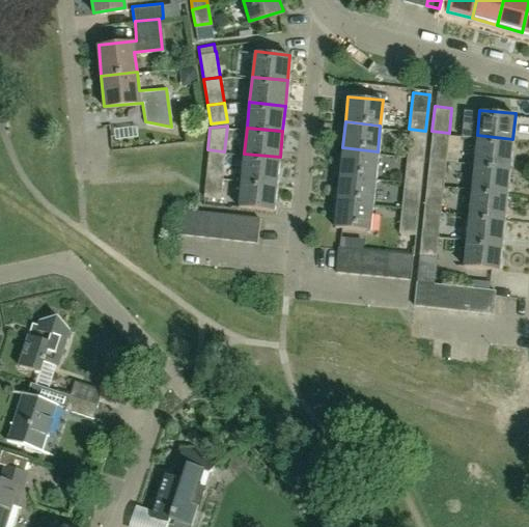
[(422,157),(425,131),(409,129),(406,155),(422,157)]
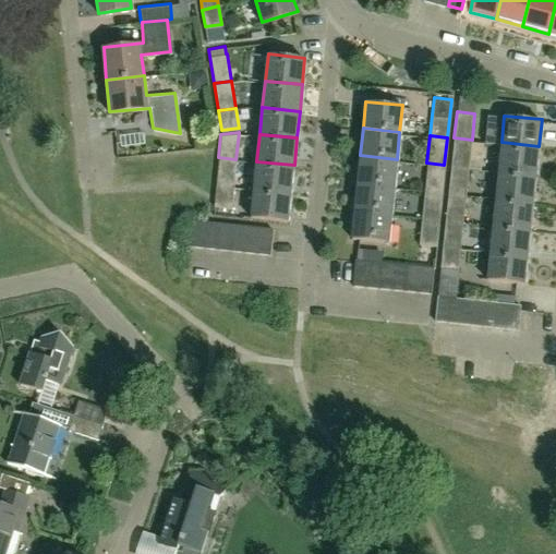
[(469,166),(472,140),(454,137),(450,165),(469,166)]
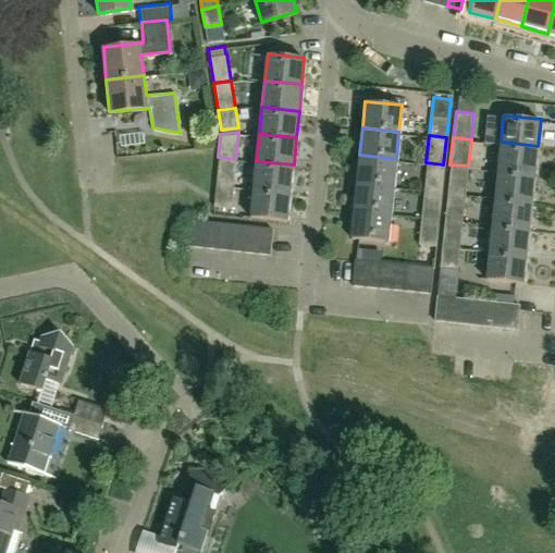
[(535,173),(538,146),(501,142),(497,169),(535,173)]
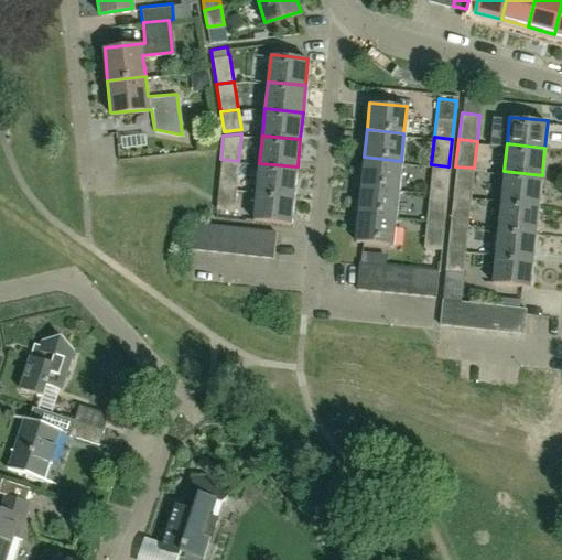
[(398,189),(401,161),(364,157),(361,184),(398,189)]
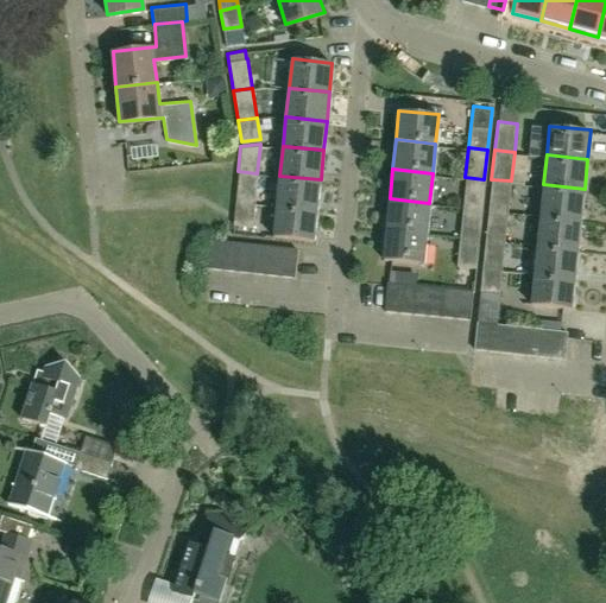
[(254,203),(257,173),(238,171),(235,201),(254,203)]
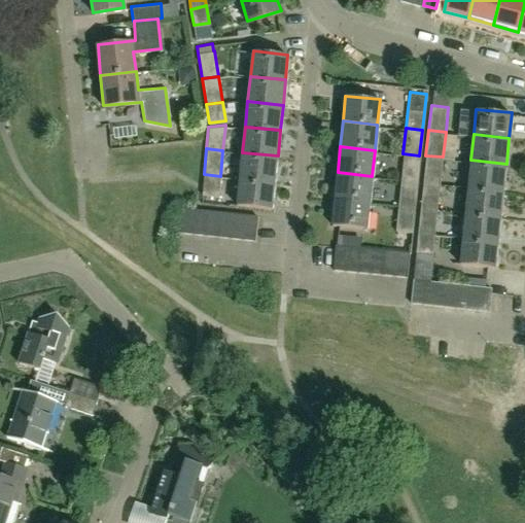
[(275,181),(278,155),(242,152),(240,177),(275,181)]
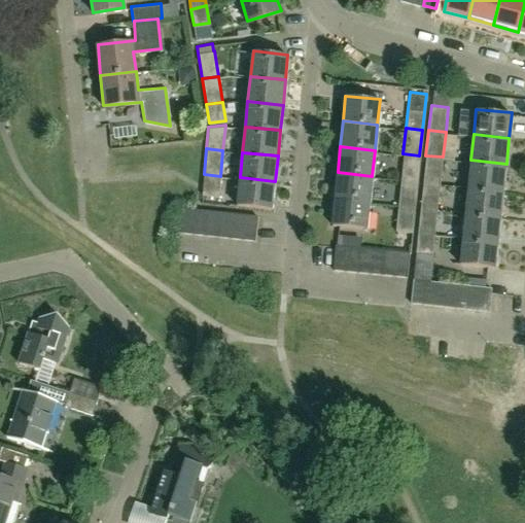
[(417,181),(419,155),(403,153),(400,179),(417,181)]
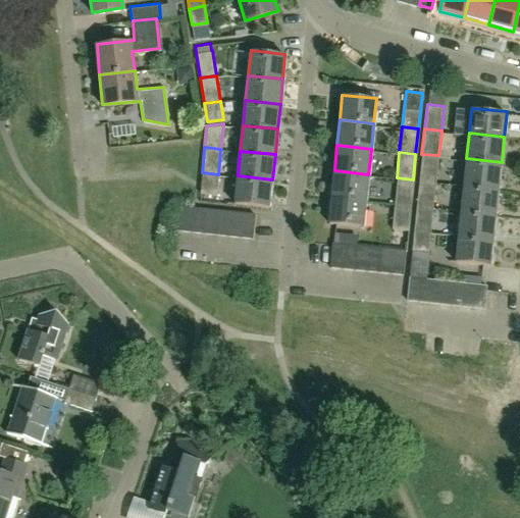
[(435,180),(438,155),(421,154),(419,178),(435,180)]
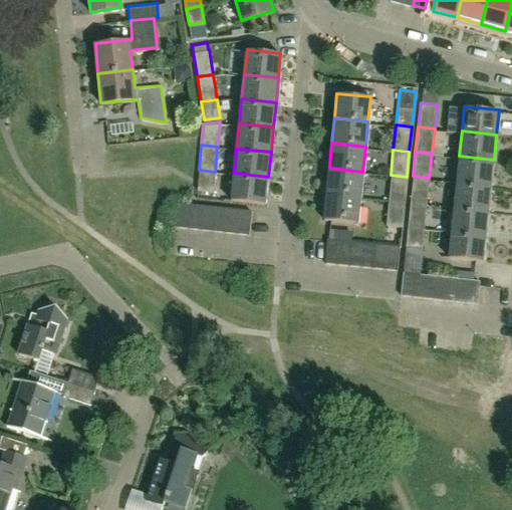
[(491,184),(494,160),(459,156),(457,181),(491,184)]
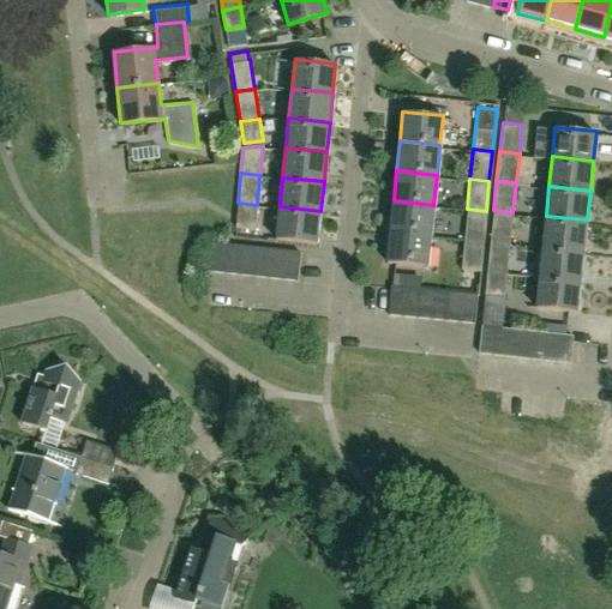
[(430,235),(433,205),(394,200),(390,230),(430,235)]
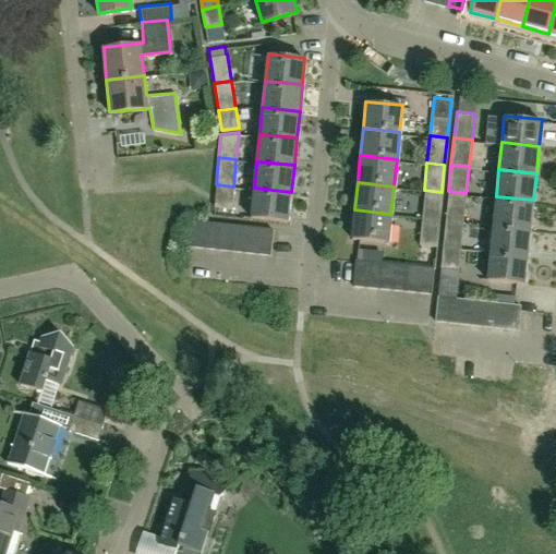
[(231,206),(233,187),(216,184),(214,204),(231,206)]
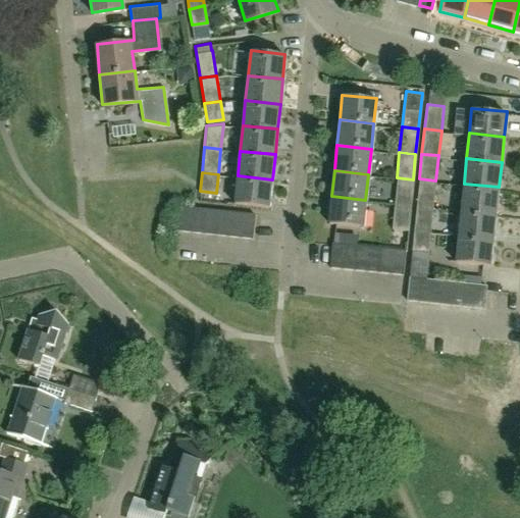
[(270,205),(272,179),(238,175),(235,201),(270,205)]
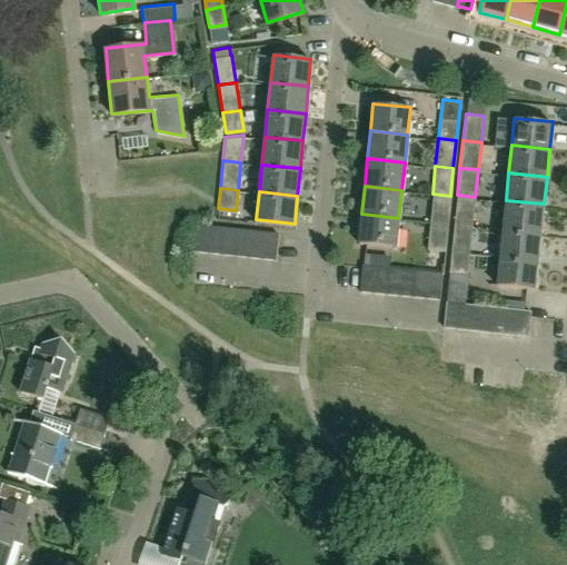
[(447,224),(450,196),(433,194),(429,221),(447,224)]
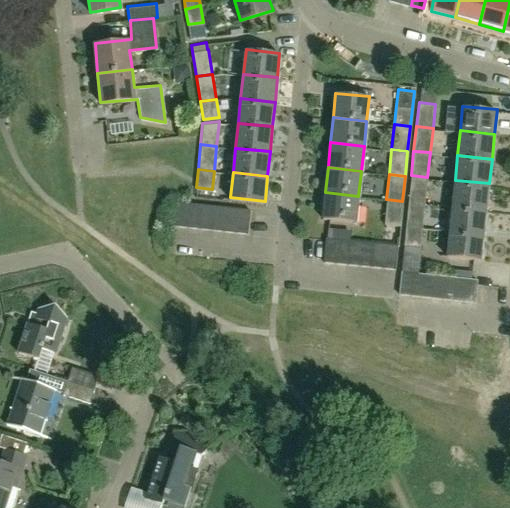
[(424,202),(427,177),(411,175),(408,200),(424,202)]
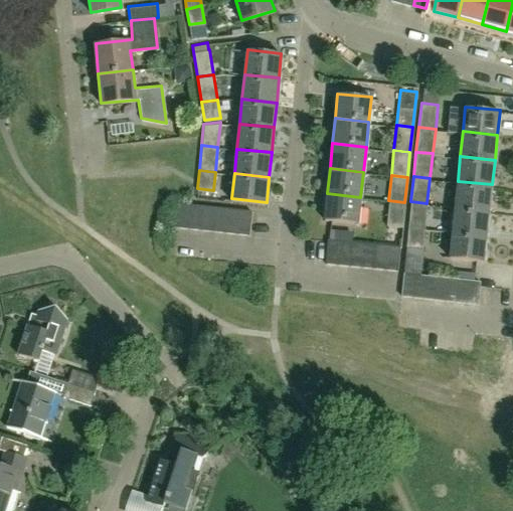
[(490,209),(492,184),(458,181),(455,205),(490,209)]
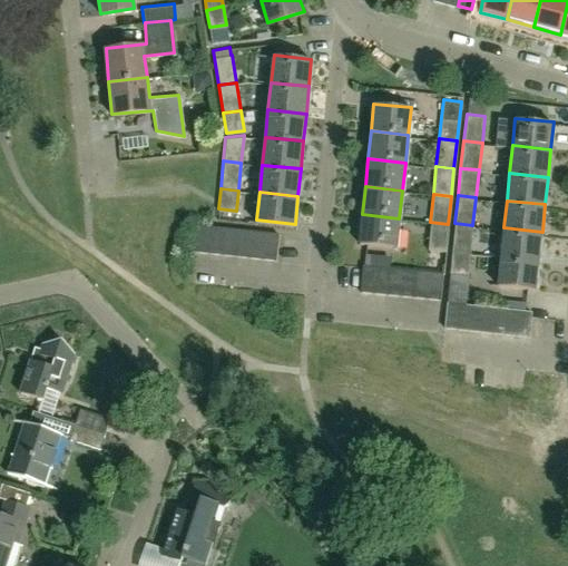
[(397,245),(399,218),(362,214),(360,242),(397,245)]
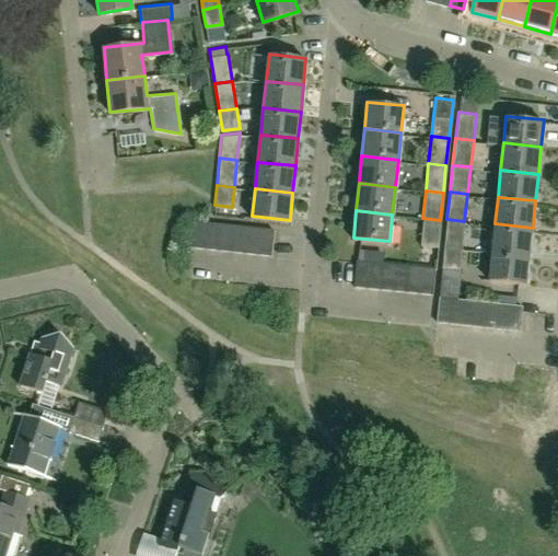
[(438,246),(440,220),(422,218),(420,244),(438,246)]
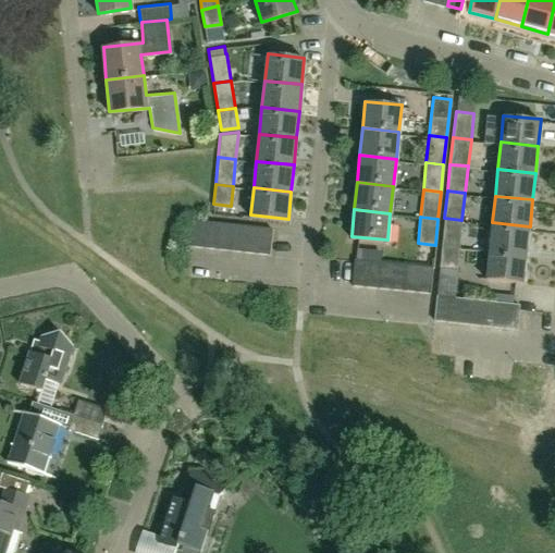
[(459,246),(461,220),(444,218),(442,245),(459,246)]
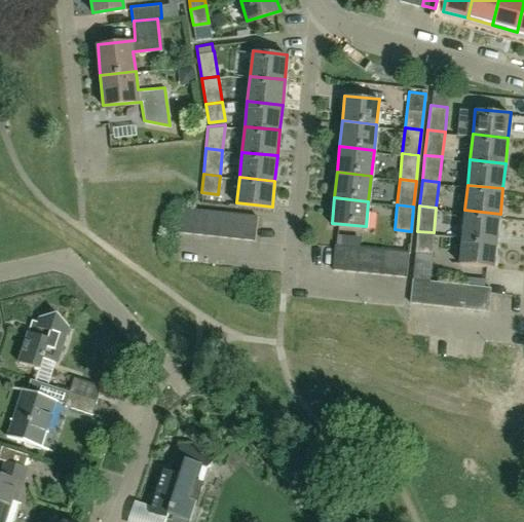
[(192,232),(195,208),(183,207),(180,231),(192,232)]
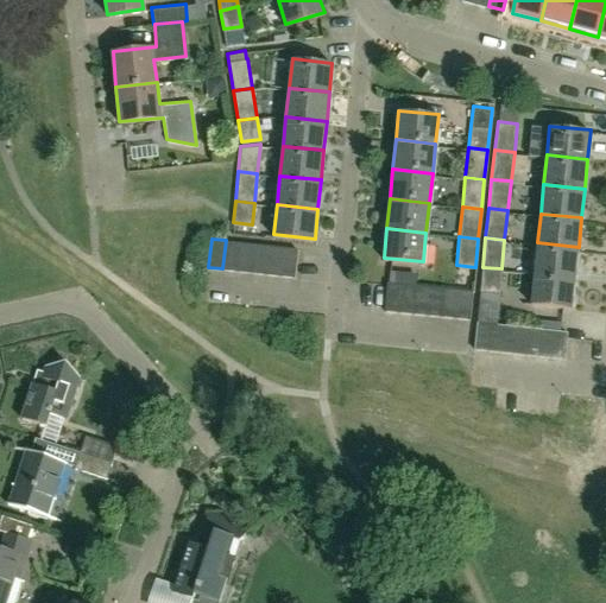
[(237,271),(240,242),(226,240),(222,268),(237,271)]
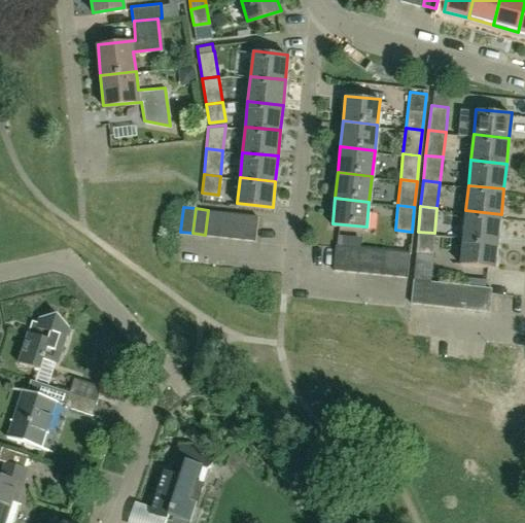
[(217,236),(220,211),(208,210),(205,235),(217,236)]
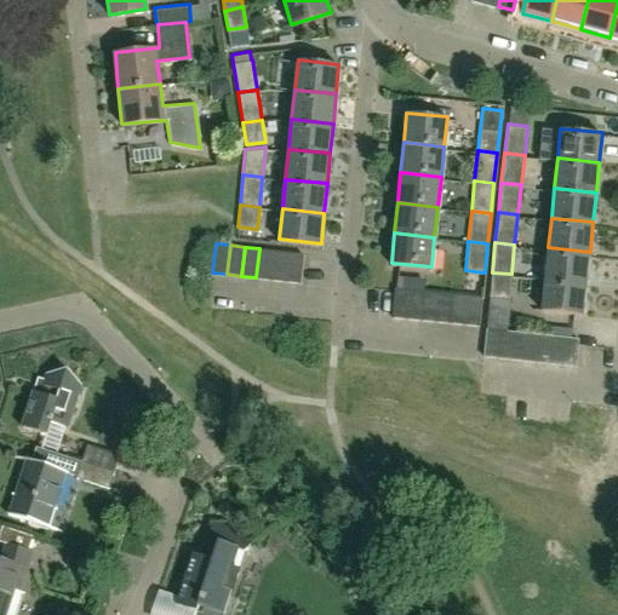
[(587,282),(590,252),(548,247),(544,277),(587,282)]
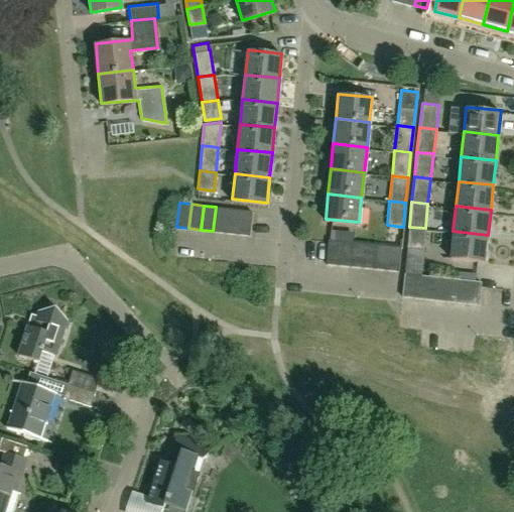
[(225,232),(227,208),(216,207),(213,231),(225,232)]
